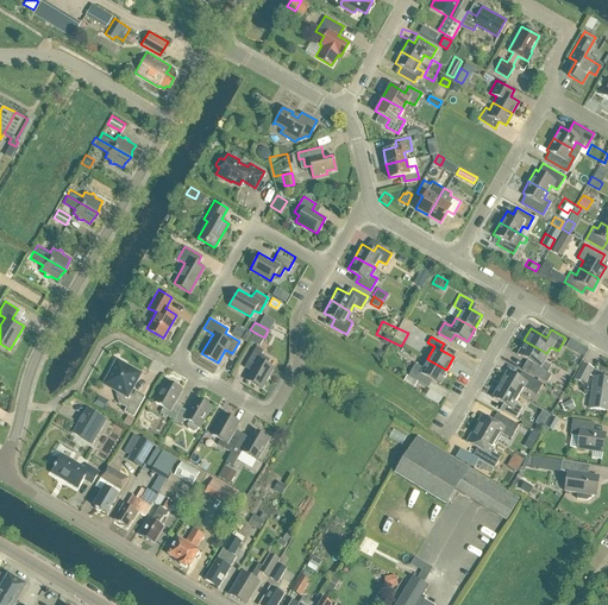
[(546,353),(524,340),(516,353),(532,361),(527,371),(546,382),(550,373),(546,371),(550,365),(543,360),(546,353)]
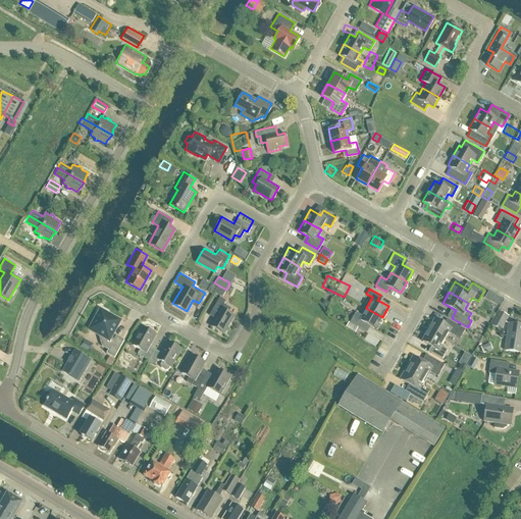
[(492,293),(488,299),(498,305),(502,298),(497,295),(492,293)]
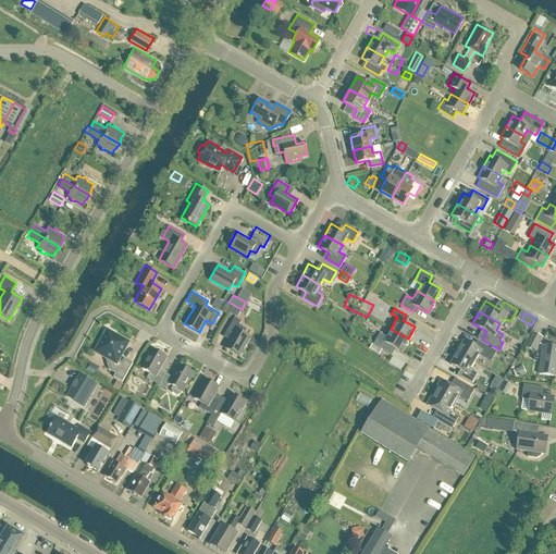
[(231,334),(223,346),(238,355),(249,336),(244,333),(245,328),(237,323),(239,319),(233,316),(224,331),(231,334)]
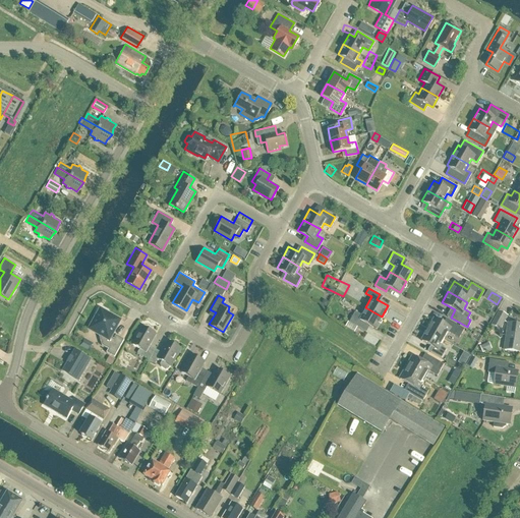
[(322,297),(319,303),(325,306),(328,300),(322,297)]
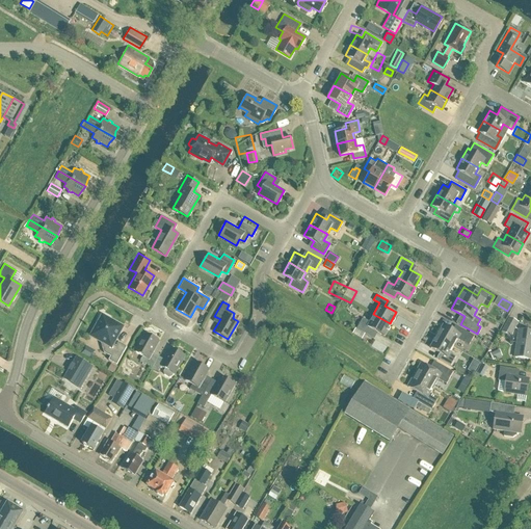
[(98,320),(90,334),(100,339),(102,350),(109,354),(107,359),(115,363),(126,345),(117,341),(115,344),(111,342),(122,325),(107,317),(106,315),(102,313),(100,313),(98,318),(98,320)]
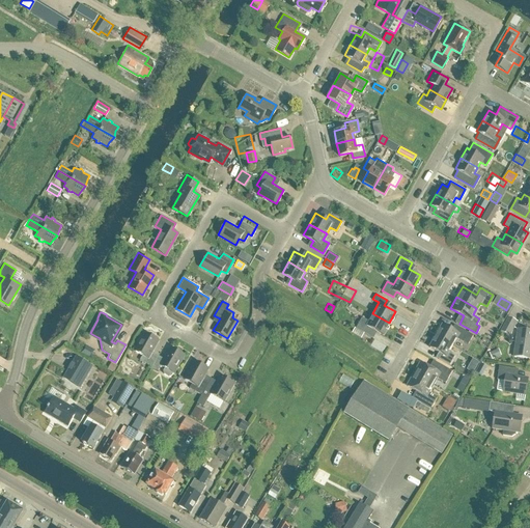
[(361,316),(355,327),(354,326),(351,331),(360,336),(363,331),(367,334),(370,327),(382,334),(389,323),(372,313),(368,321),(361,316)]
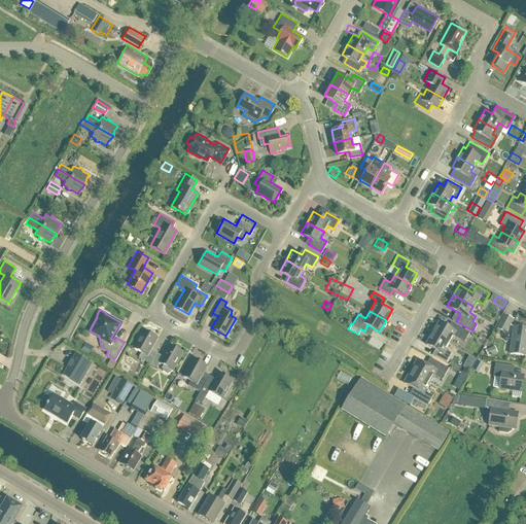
[(504,332),(513,318),(503,313),(495,327),(504,332)]
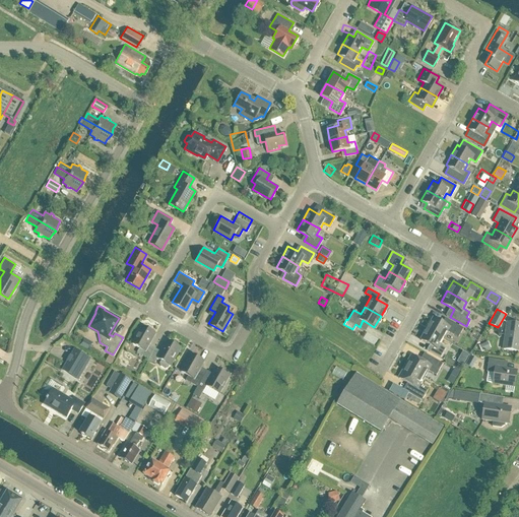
[(462,327),(457,324),(447,318),(444,323),(433,316),(427,327),(442,336),(446,329),(457,336),(462,327)]
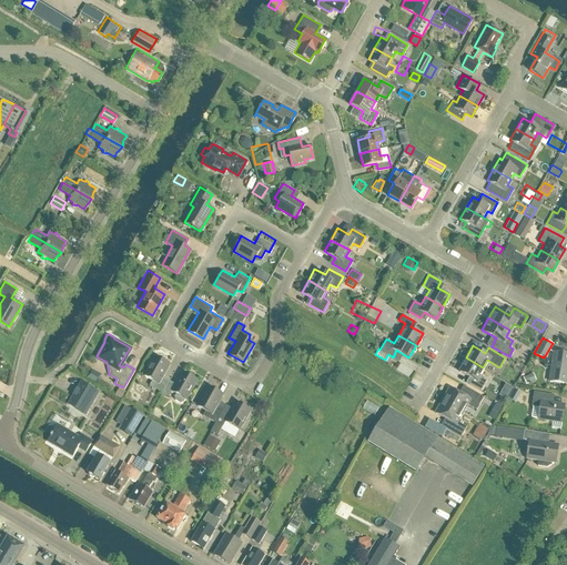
[(566,382),(566,379),(566,352),(553,351),(548,380),(566,382)]
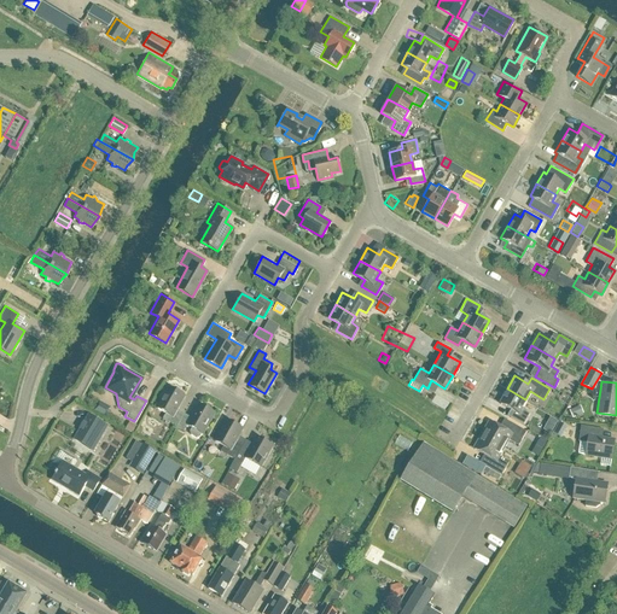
[(175,425),(182,411),(176,408),(184,395),(168,385),(156,407),(164,411),(162,416),(175,425)]
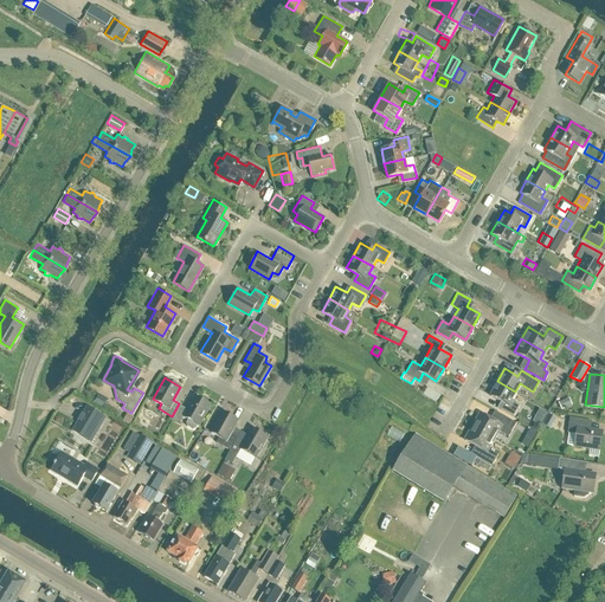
[(515,392),(497,381),(489,394),(502,401),(500,407),(512,415),(519,403),(510,400),(515,392)]
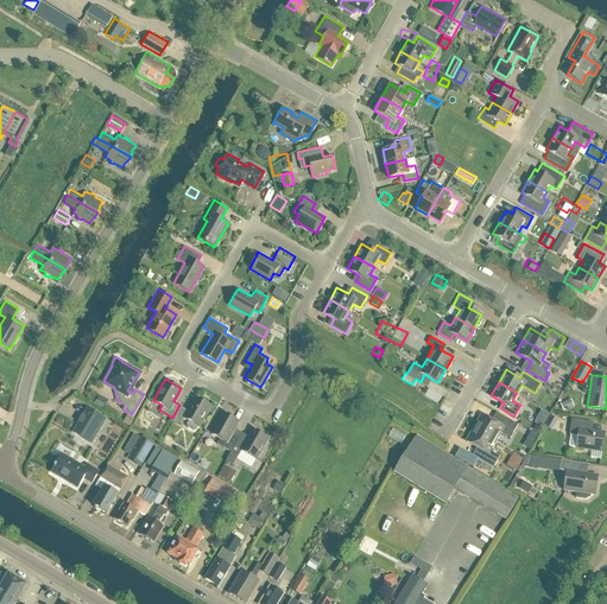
[(568,408),(581,411),(585,389),(571,387),(568,408)]
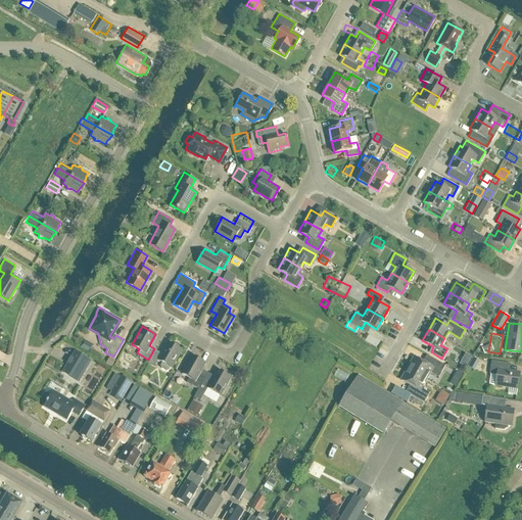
[(160,352),(154,348),(148,360),(155,364),(157,359),(161,361),(159,364),(160,367),(165,370),(169,369),(170,366),(171,367),(181,348),(168,341),(160,352)]
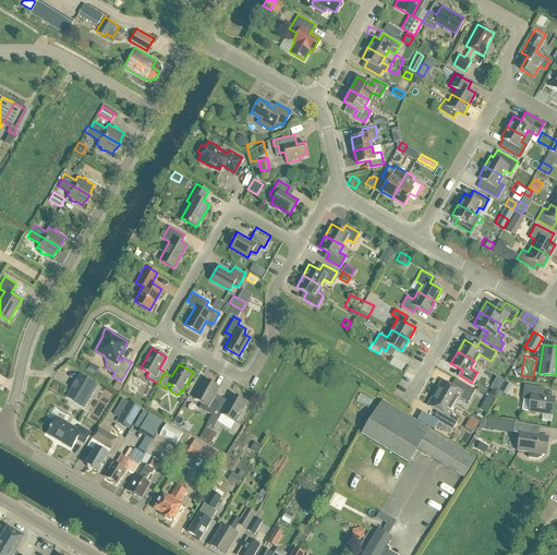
[(82,403),(94,382),(81,374),(68,395),(82,403)]
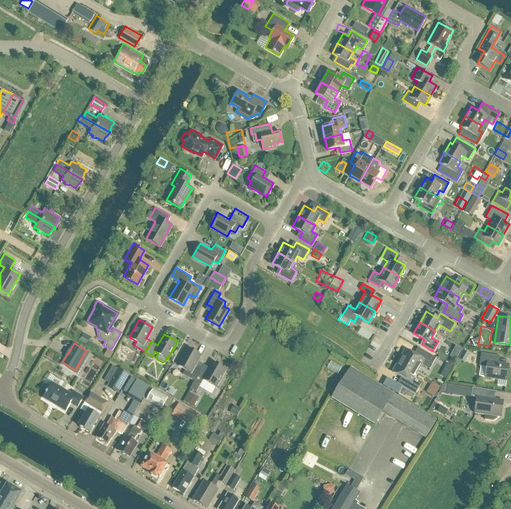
[(193,379),(199,369),(194,365),(200,354),(187,347),(177,364),(184,368),(182,373),(193,379)]
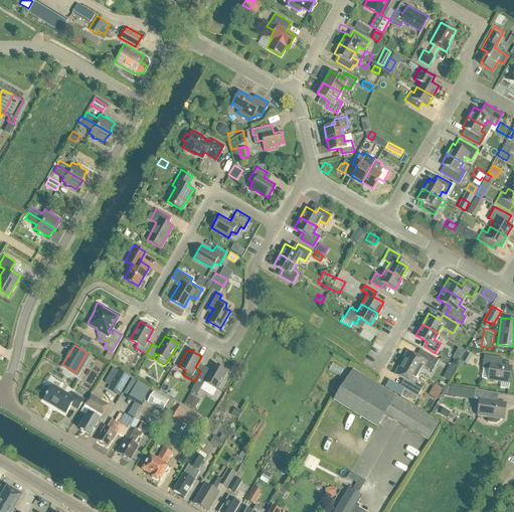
[(113,353),(107,350),(104,357),(110,360),(113,353)]
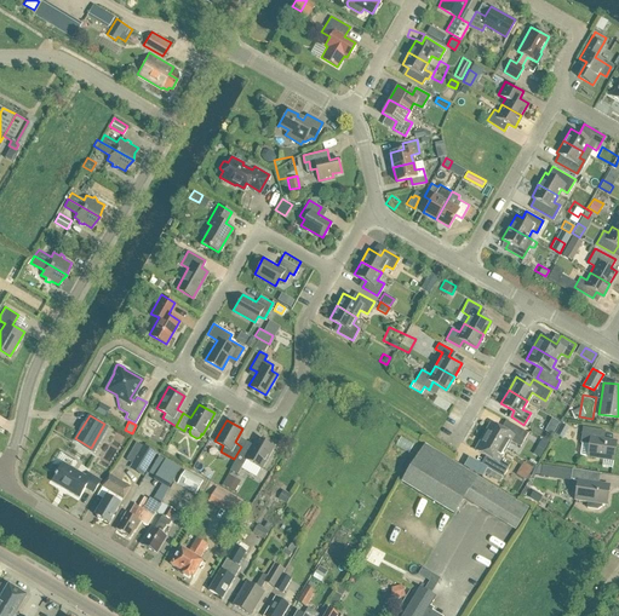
[(491,421),(482,435),(505,448),(510,439),(519,445),(527,431),(511,422),(506,431),(491,421)]
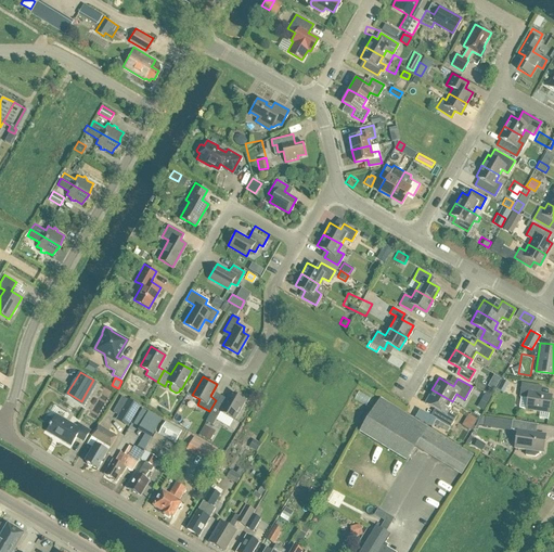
[(548,411),(551,394),(536,392),(537,384),(520,381),(518,395),(527,397),(525,408),(539,410),(548,411)]
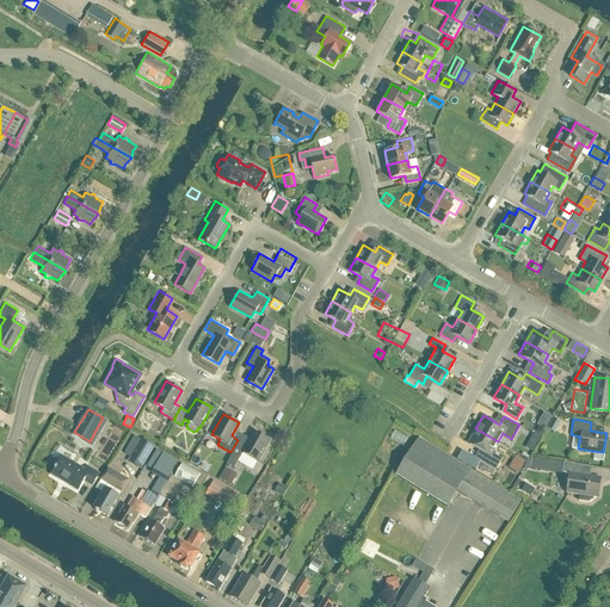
[(498,441),(475,428),(468,443),(484,451),(476,464),(492,474),(503,454),(493,450),(498,441)]
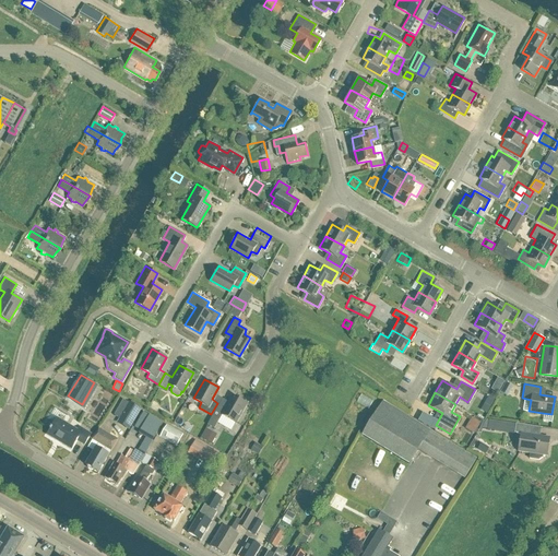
[(224,406),(217,403),(211,414),(218,418),(221,413),(235,422),(246,402),(232,394),(224,406)]
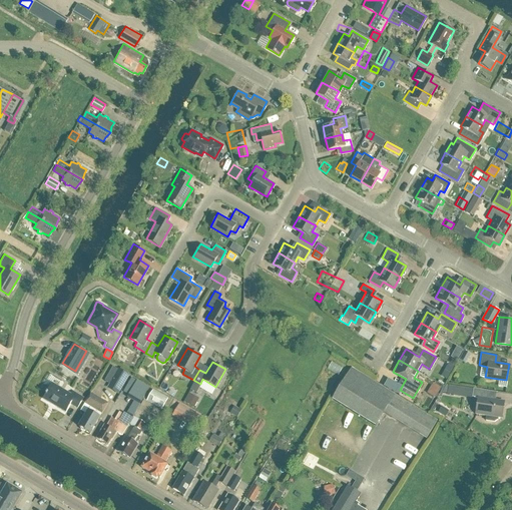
[(444,368),(449,371),(453,365),(447,362),(444,368)]
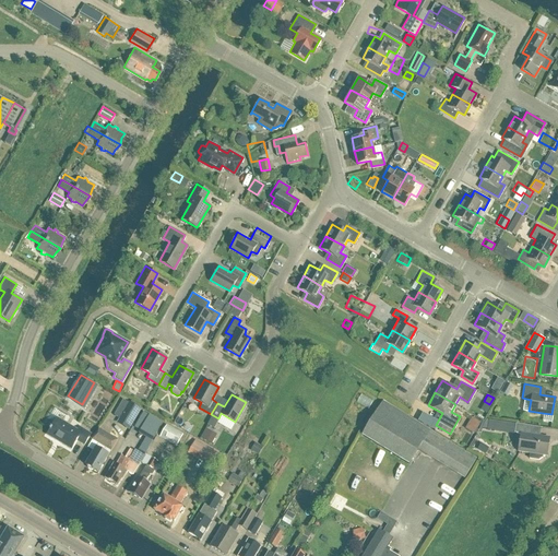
[(113,413),(119,416),(116,421),(128,428),(140,407),(139,406),(141,403),(131,398),(129,401),(128,400),(128,401),(122,398),(113,413)]
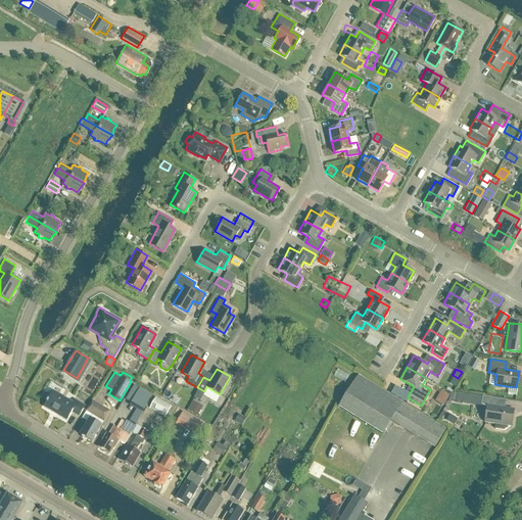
[(89,391),(94,393),(102,377),(96,374),(91,385),(85,382),(79,393),(86,396),(89,391)]
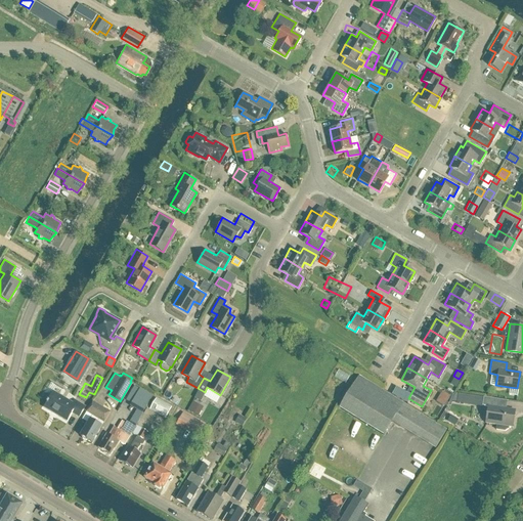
[(434,446),(445,429),(357,375),(338,406),(382,433),(391,420),(434,446)]
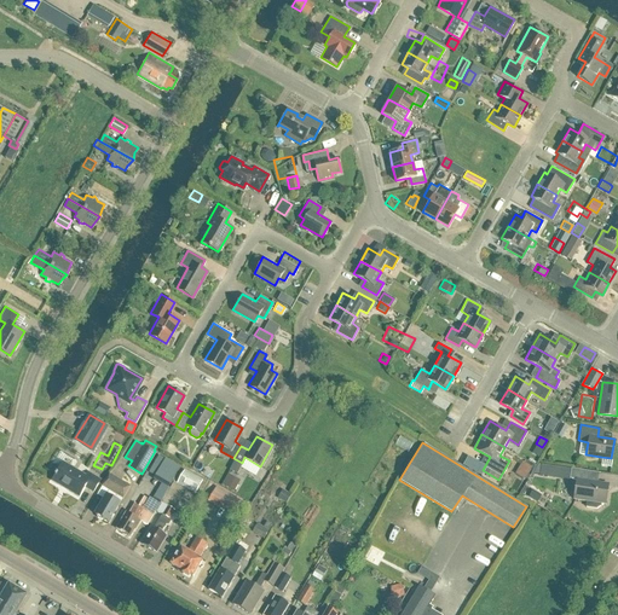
[(160,477),(169,483),(178,468),(171,464),(172,462),(171,460),(169,460),(165,458),(166,457),(157,452),(151,462),(159,465),(155,471),(161,475),(160,477)]
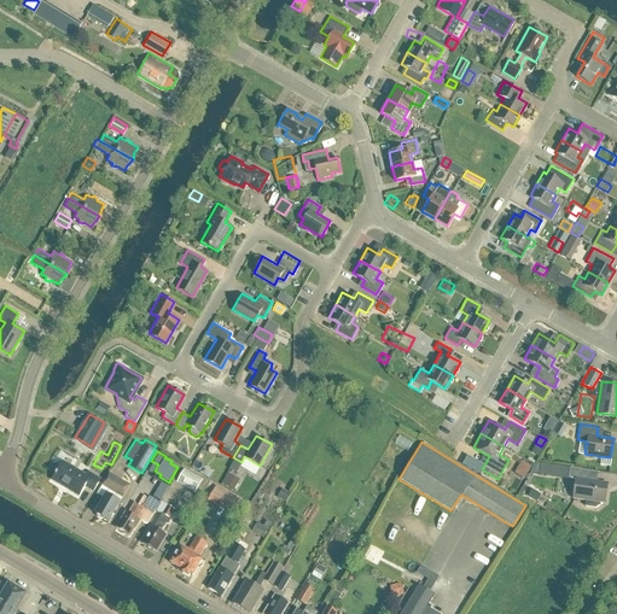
[(521,458),(513,471),(523,477),(530,465),(521,458)]
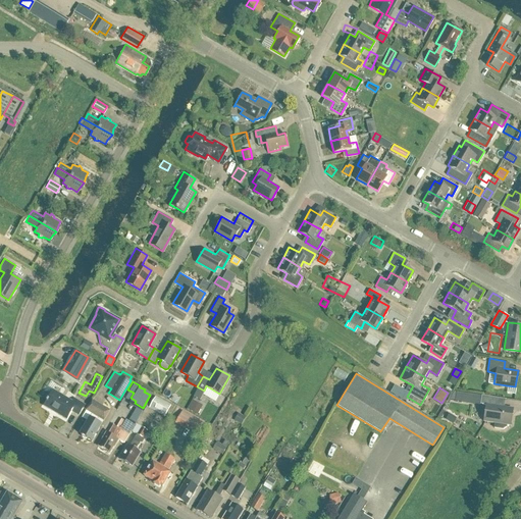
[(77,414),(84,403),(73,397),(71,400),(52,388),(43,404),(66,418),(71,410),(77,414)]
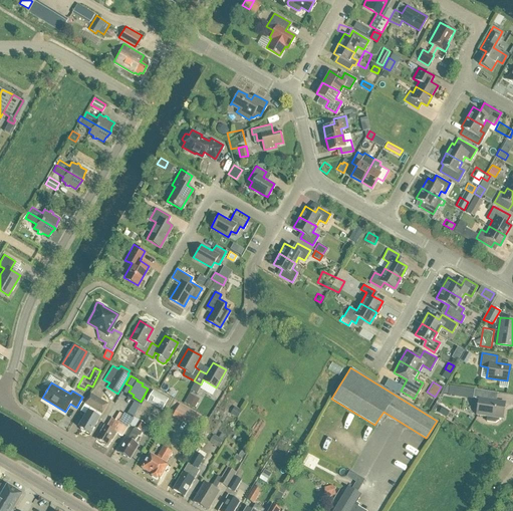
[(498,417),(502,418),(504,401),(496,400),(497,392),(473,388),(472,397),(478,397),(476,414),(486,415),(486,420),(495,421),(498,419),(498,417)]
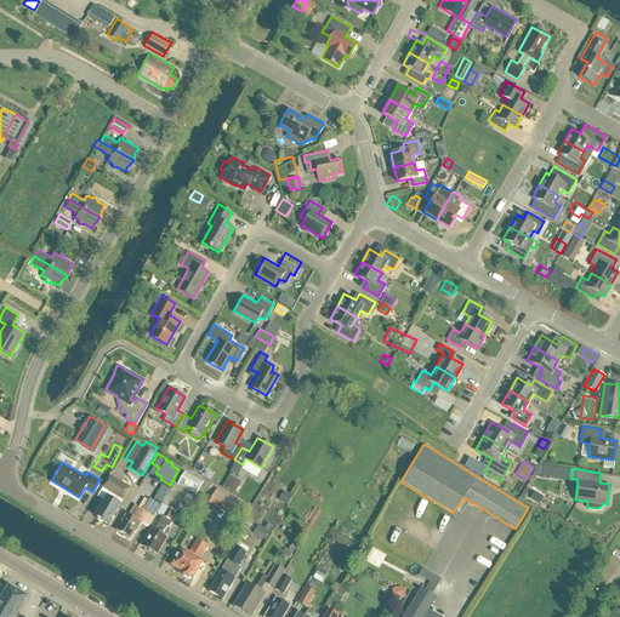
[(62,504),(67,497),(38,478),(43,470),(39,469),(30,485),(62,504)]
